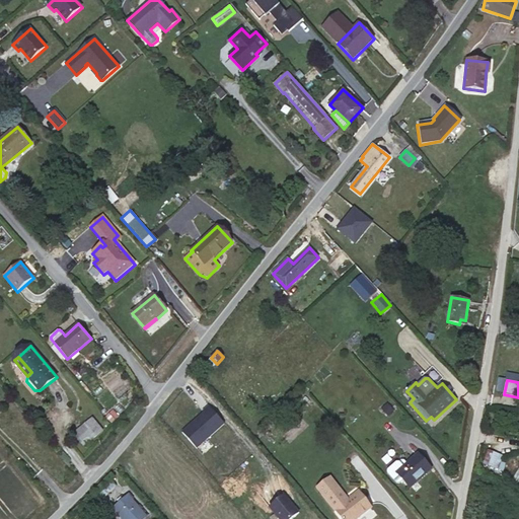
[(224,422),(210,405),(181,431),(196,447),(224,422)]
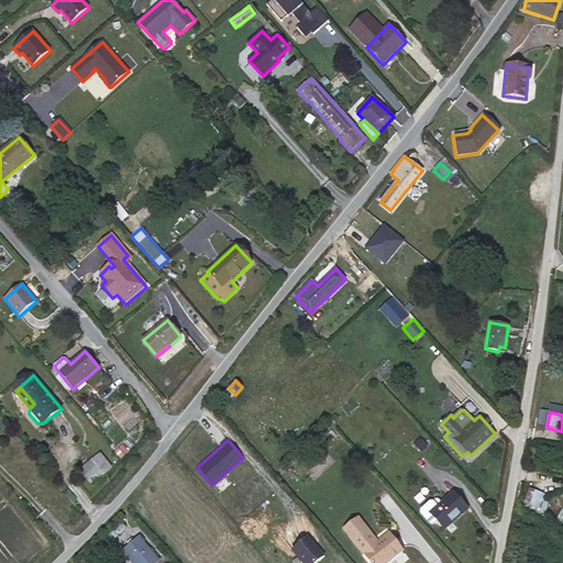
[(100,453),(94,460),(105,473),(111,467),(100,453)]
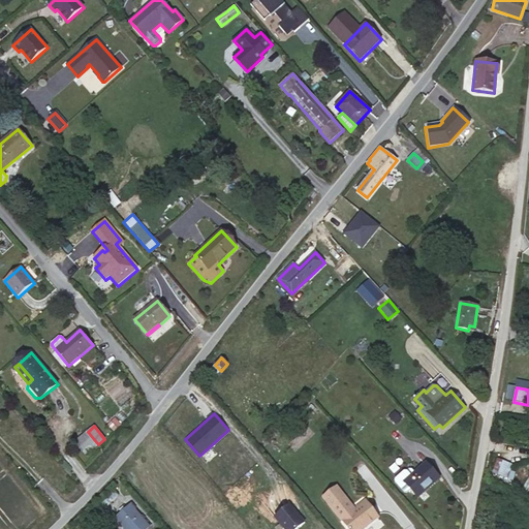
[(98,444),(88,432),(75,442),(86,455),(98,444)]
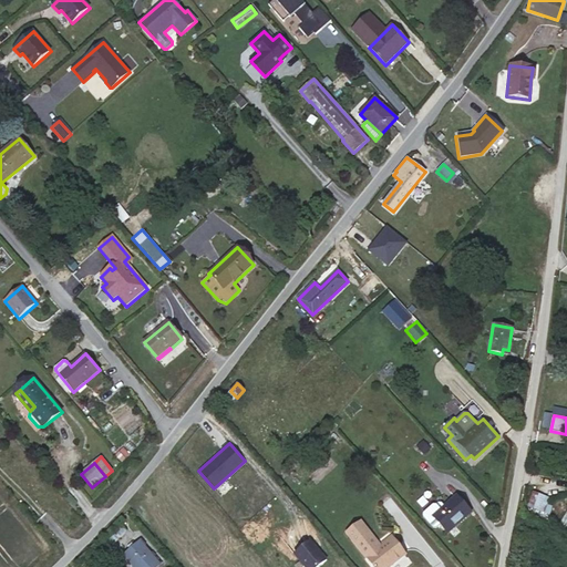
[(539,511),(543,504),(545,497),(534,493),(529,507),(539,511)]
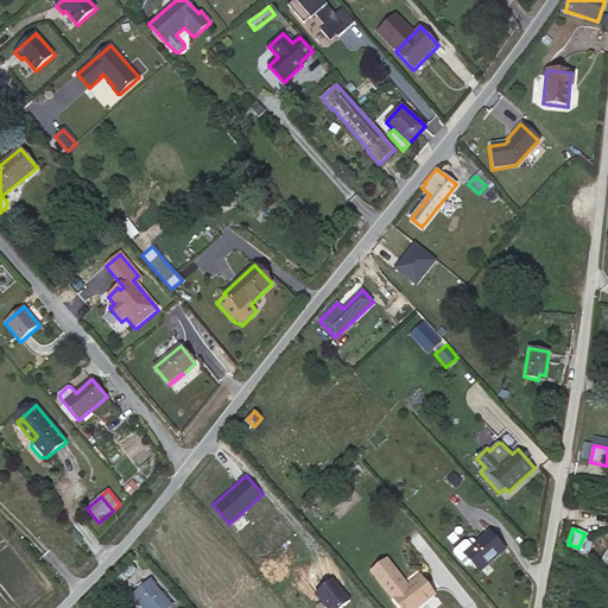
[(472,562),(480,571),(505,550),(489,532),(476,544),(473,539),(469,539),(468,542),(464,542),(454,550),(454,553),(463,565),(467,565),(472,562)]
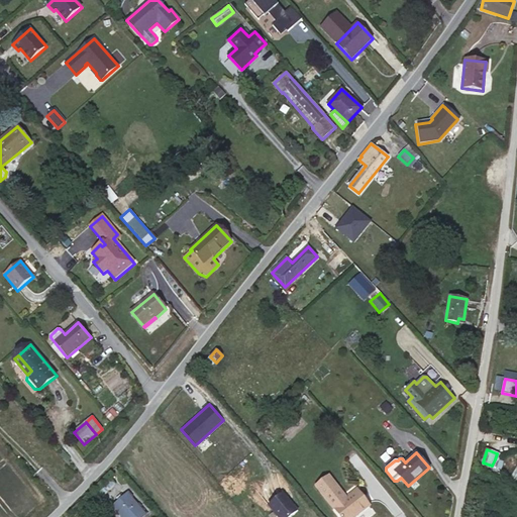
[(353,516),(370,505),(357,489),(348,496),(350,498),(347,500),(329,476),(317,486),(340,516),(353,516)]
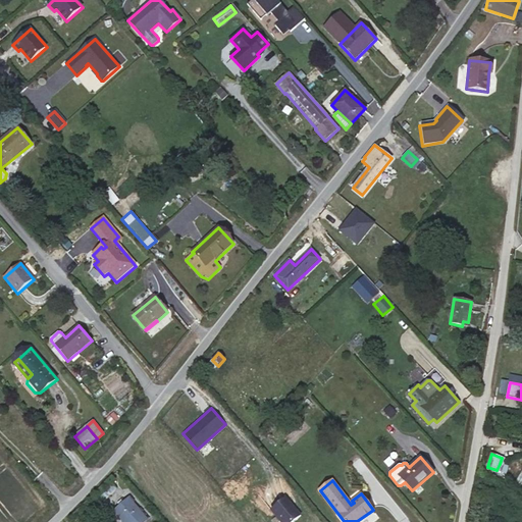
[(117,488),(112,483),(102,493),(107,499),(117,488)]
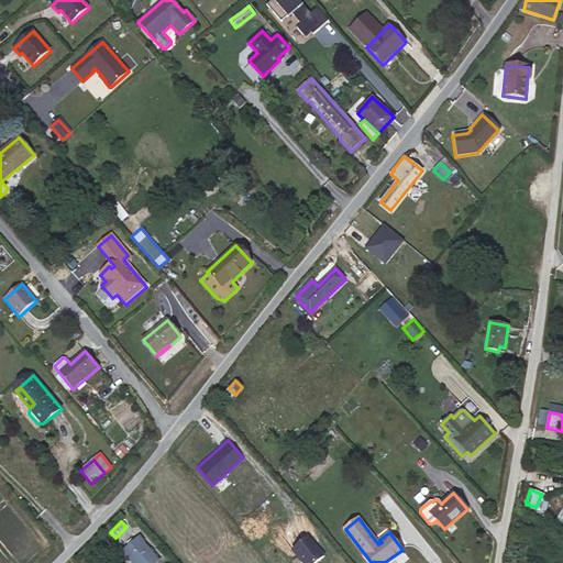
[(308,537),(293,550),(302,562),(316,562),(324,556),(308,537)]
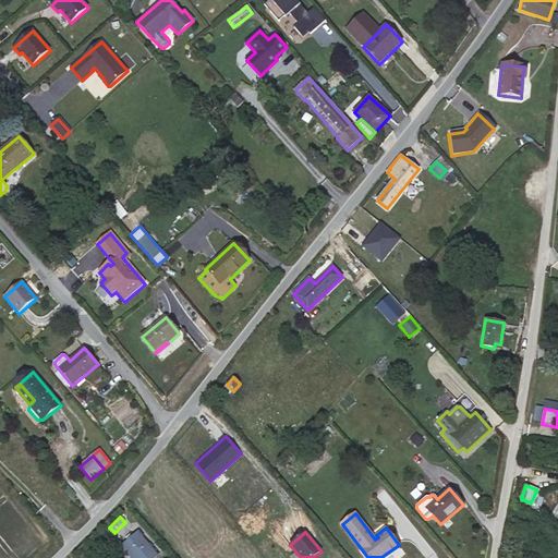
[(154,557),(157,556),(137,533),(132,538),(130,535),(125,538),(128,542),(122,547),(132,557),(154,557)]
